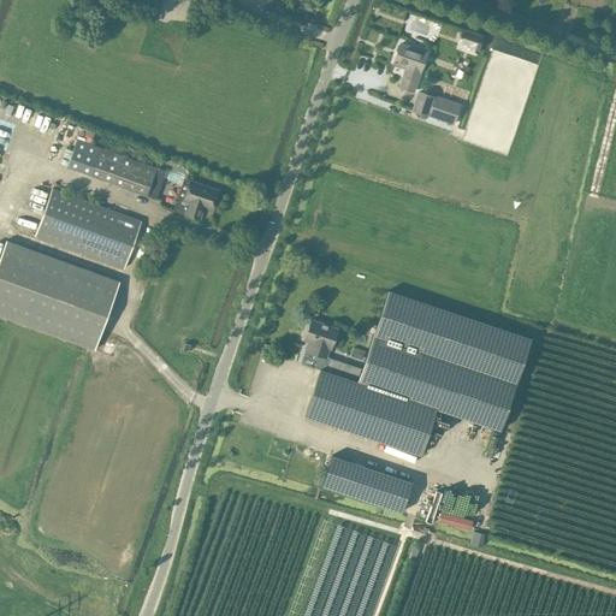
[(142,0),(140,7),(153,12),(157,0),(142,0)]
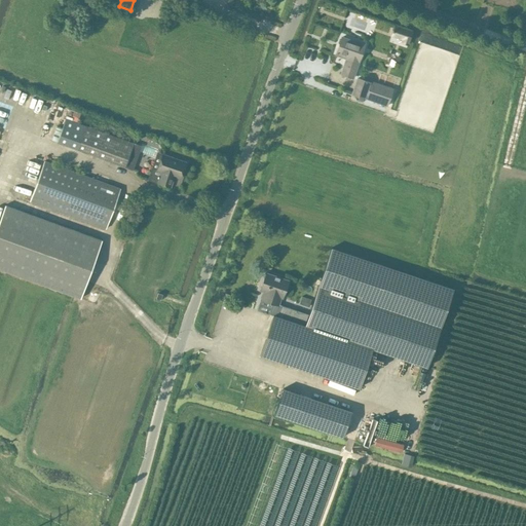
[(395,27),(391,35),(403,39),(402,43),(408,45),(412,33),(395,27)]
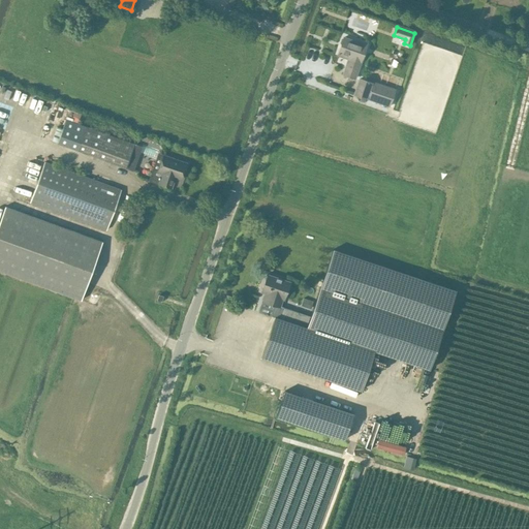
[(343,74),(354,79),(367,44),(358,41),(358,42),(343,37),(343,39),(341,40),(340,43),(341,44),(338,54),(348,58),(343,74)]
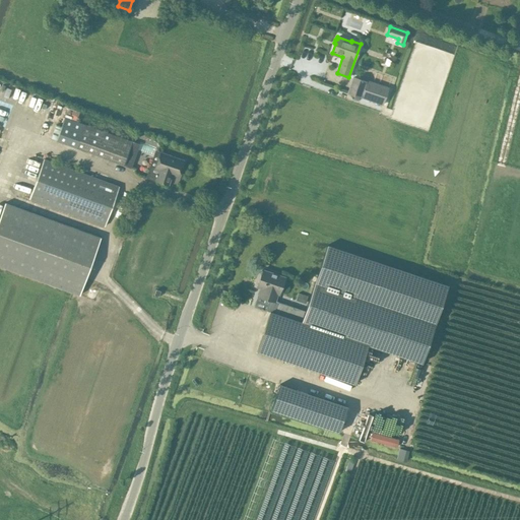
[(348,92),(360,96),(365,81),(353,77),(348,92)]
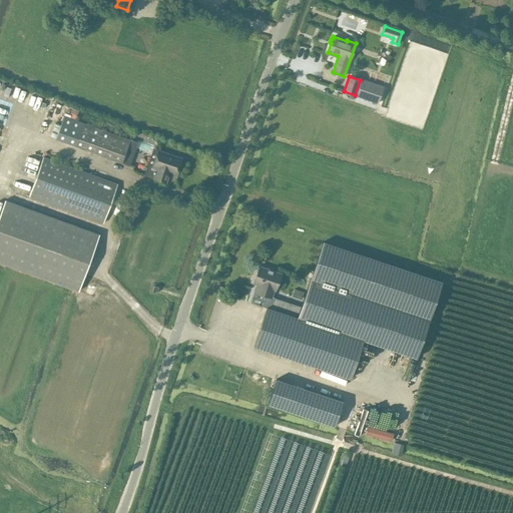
[(362,79),(356,96),(377,103),(383,86),(362,79)]
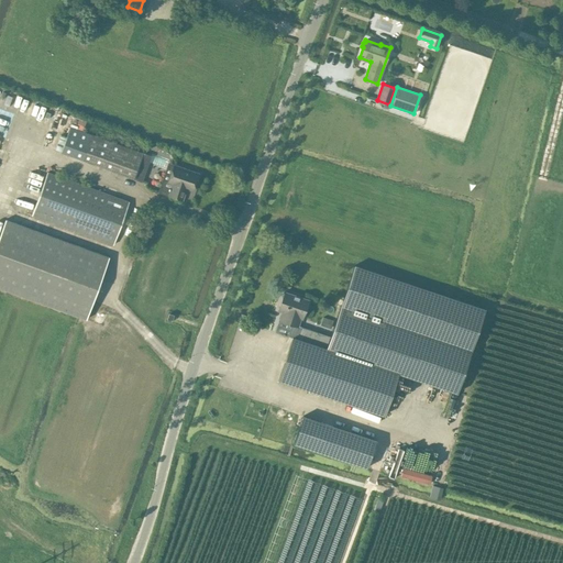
[(70,128),(62,152),(141,181),(145,172),(138,168),(143,154),(70,128)]
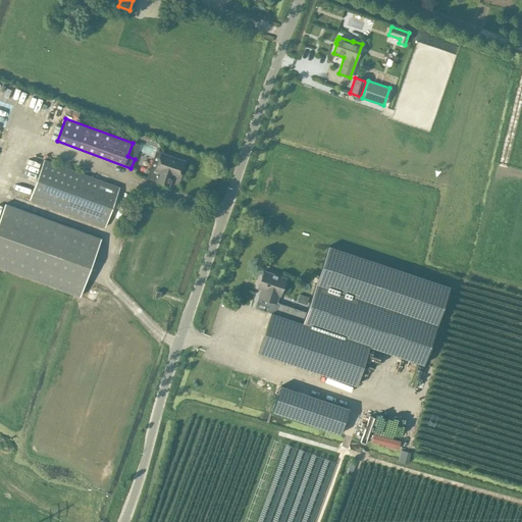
[(156,180),(168,186),(171,178),(169,178),(171,174),(178,177),(184,161),(161,153),(156,169),(160,170),(156,180)]
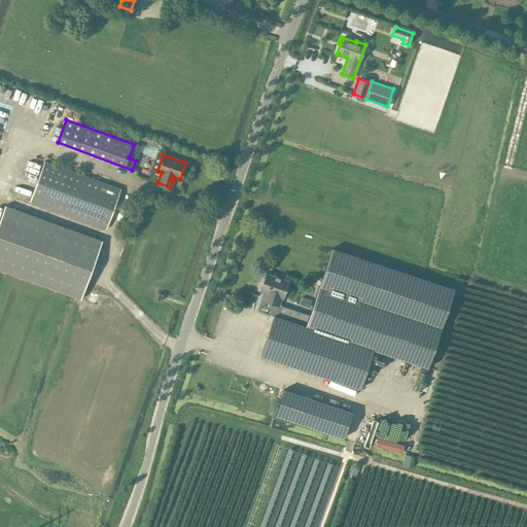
[(30,202),(106,230),(120,189),(44,162),(30,202)]
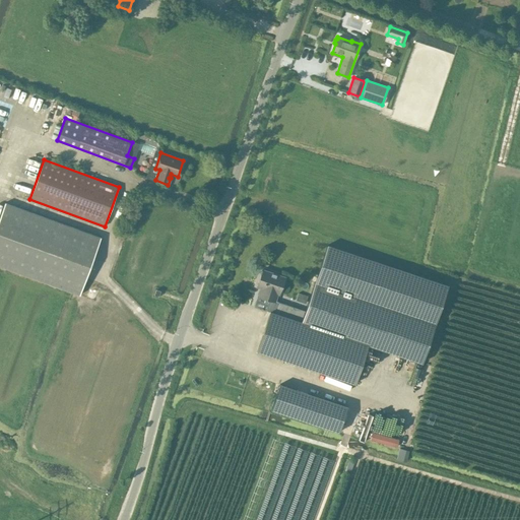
[(0,216),(0,265),(80,295),(101,238),(5,203),(0,216)]
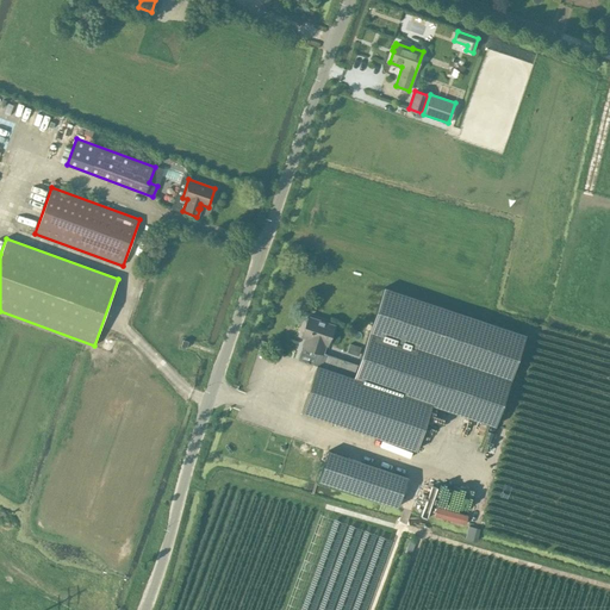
[(368,332),(354,378),(431,404),(441,408),(444,409),(447,410),(496,425),(526,335),(384,287),(368,332)]
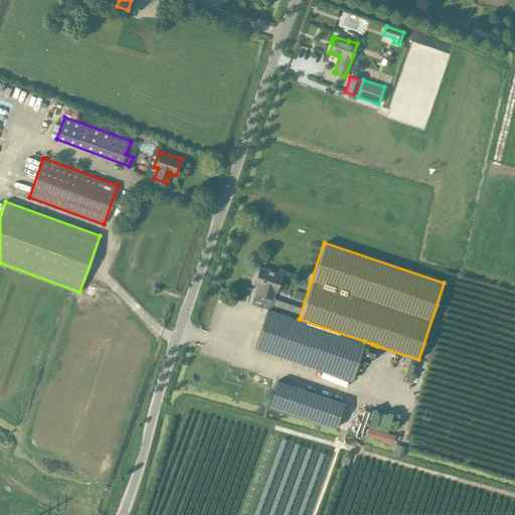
[(260,267),(254,284),(259,286),(255,293),(267,297),(264,308),(268,309),(273,310),(285,314),(288,304),(291,305),(291,304),(273,298),(276,291),(277,292),(282,275),(272,271),(266,269),(260,267)]
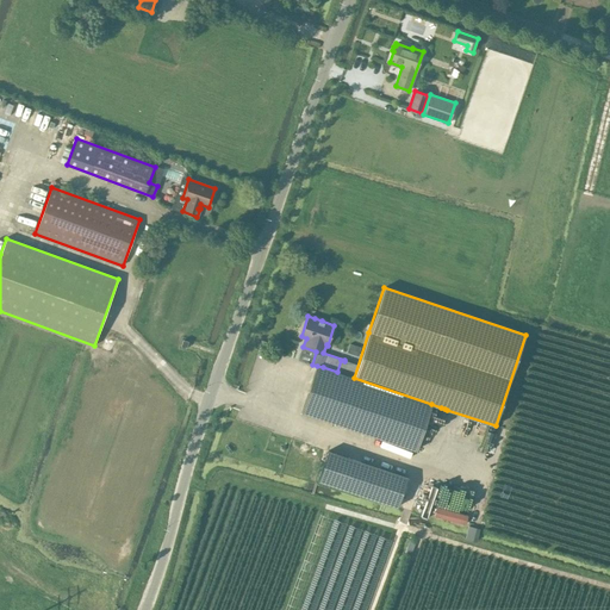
[(349,344),(347,352),(358,356),(361,348),(349,344)]
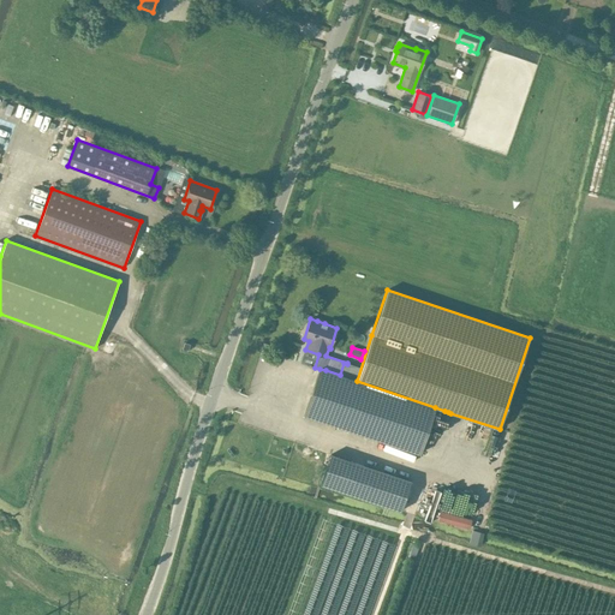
[(320,369),(304,415),(421,454),(435,407),(357,381),(340,375),(326,370),(320,369)]
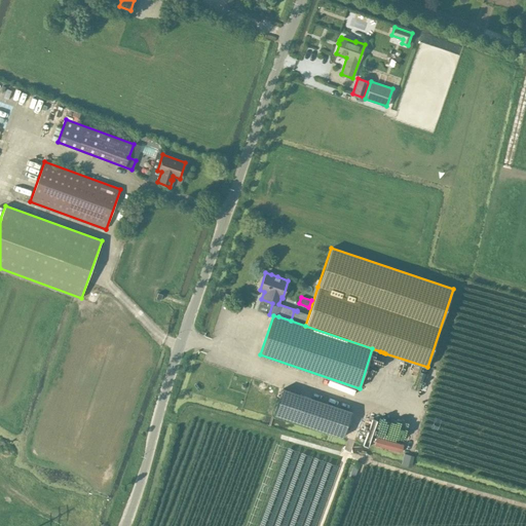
[(343,437),(351,411),(283,388),(274,414),(343,437)]
